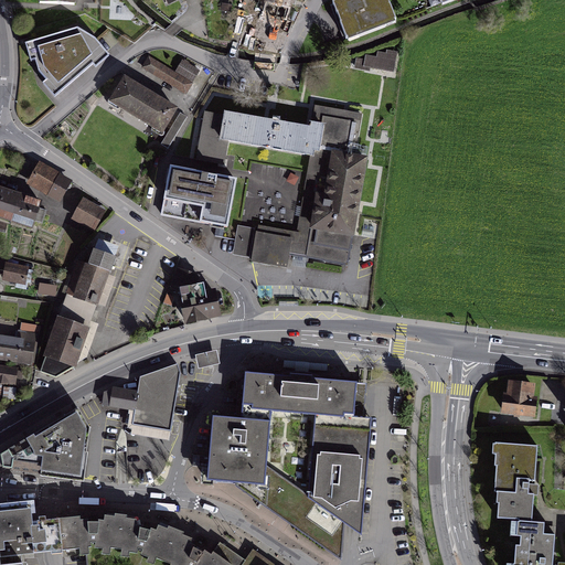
[(286,23),(292,0),(265,0),(262,17),(286,23)]
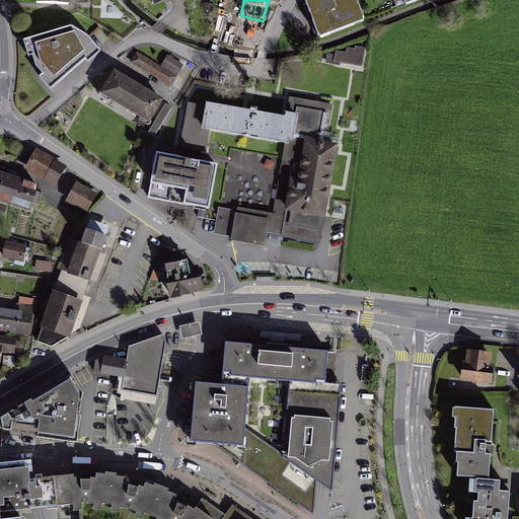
[(315,38),(364,20),(356,0),(315,0),(303,4),(315,38)]
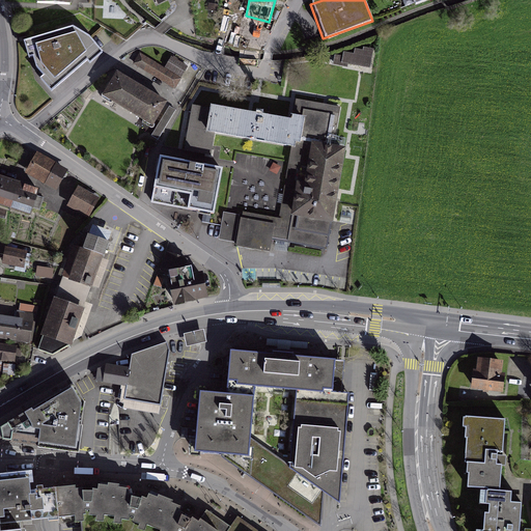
[(219,5),(208,4),(207,11),(218,14),(219,5)]
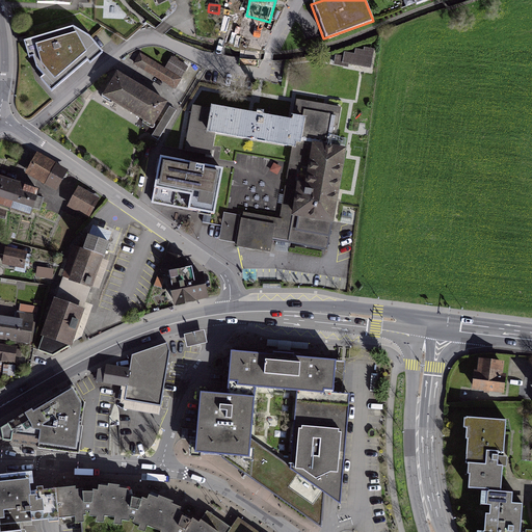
[(91,63),(104,52),(90,35),(74,26),(25,41),(29,56),(34,55),(37,67),(46,75),(42,78),(52,90),(88,59),(91,63)]
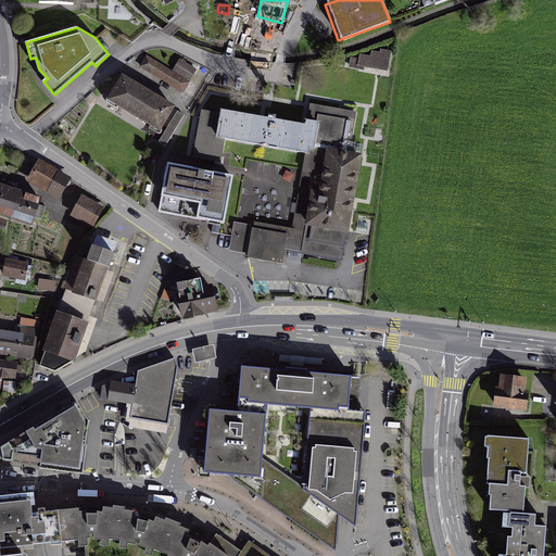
[(361,65),(351,63),(349,71),(364,75),(364,70),(390,77),(395,57),(382,53),(381,59),(375,58),(373,63),(362,61),(361,65)]
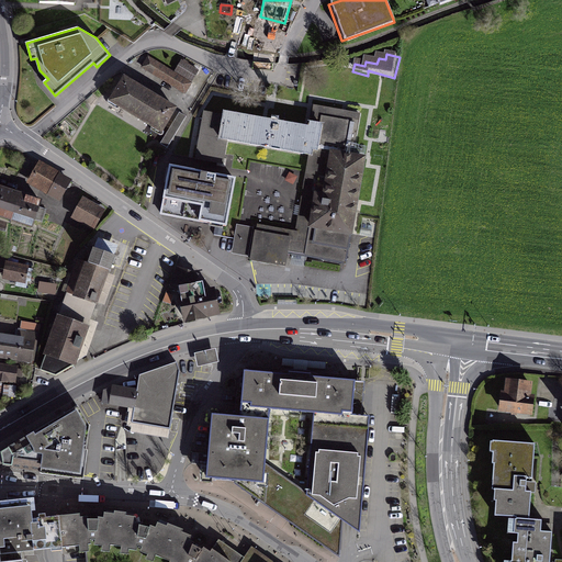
[(177,76),(146,58),(139,70),(186,98),(199,76),(182,67),(177,76)]
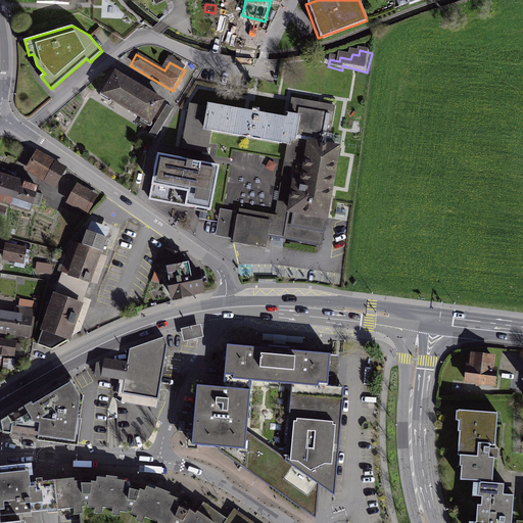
[(168,102),(114,73),(103,93),(155,123),(168,102)]
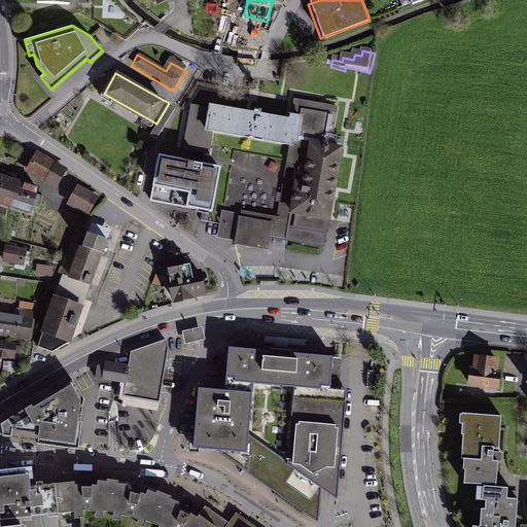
[(293,123),(194,106),(186,149),(211,153),(214,132),(289,144),(287,161),(280,198),(278,215),(242,210),(241,211),(225,209),(221,208),(216,239),(269,247),(271,236),(280,238),(322,245),(338,151),(322,149),(329,106),(297,101),(293,123)]
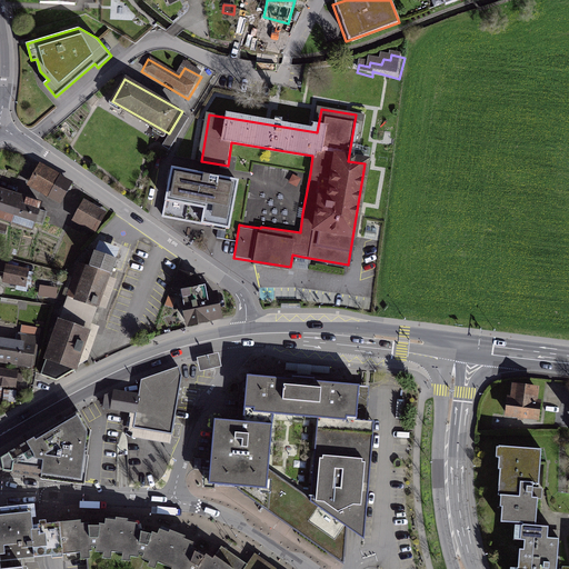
[(58,206),(70,185),(37,163),(23,185),(58,206)]
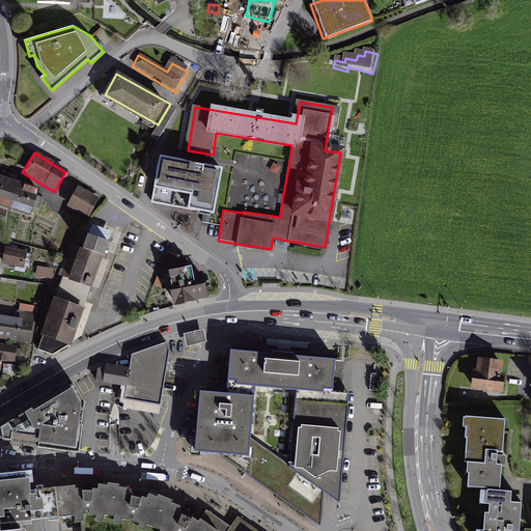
[(223,170),(161,158),(151,202),(215,215),(223,170)]
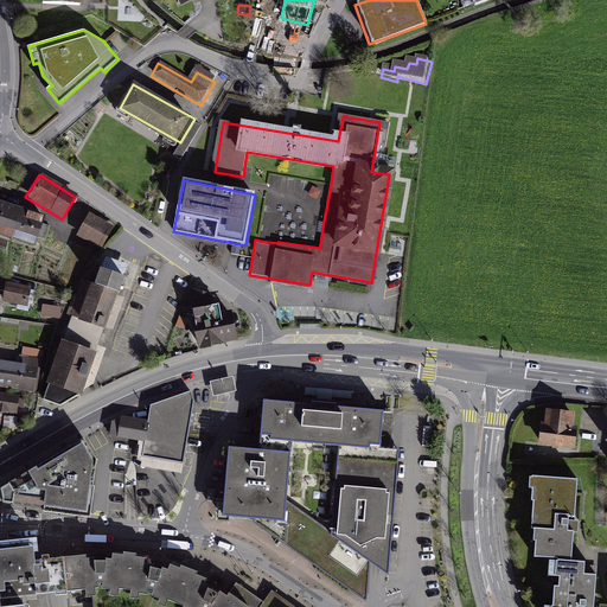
[(14,205),(0,199),(0,231),(33,243),(43,213),(14,205)]
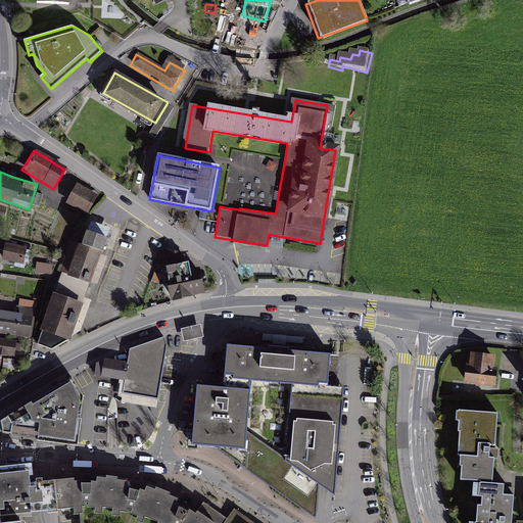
[(63,203),(86,216),(96,197),(74,184),(63,203)]
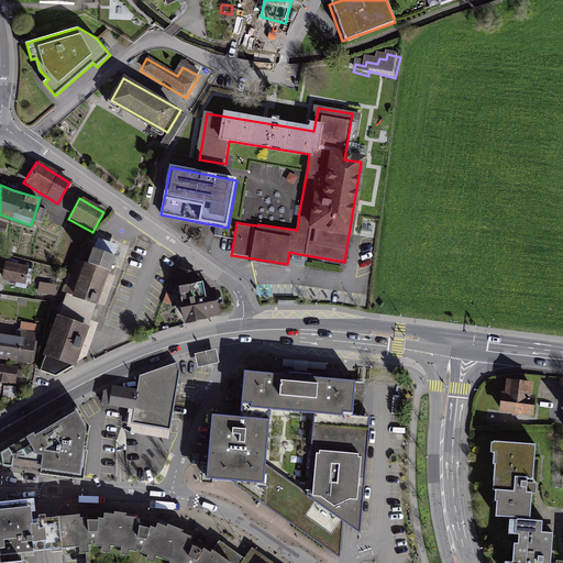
[(69,294),(99,306),(116,263),(86,251),(69,294)]
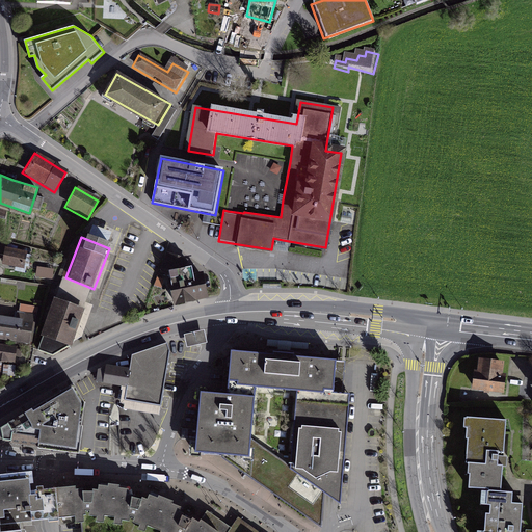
[(27,251),(5,247),(2,263),(24,268),(27,251)]
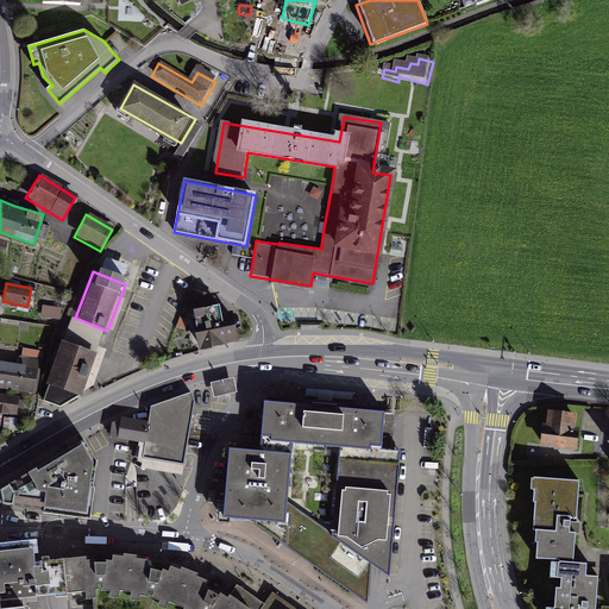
[(218,305),(193,309),(201,347),(236,340),(231,314),(221,316),(218,305)]
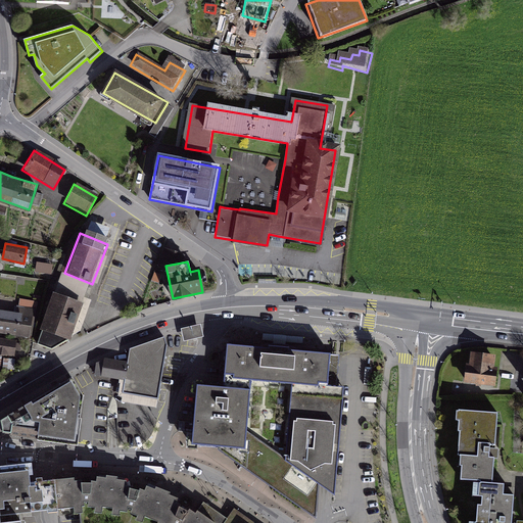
[(51,269),(37,265),(35,273),(49,276),(51,269)]
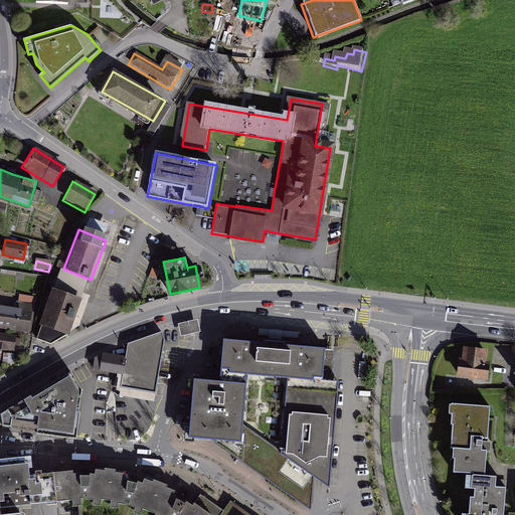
[(51,344),(79,328),(88,300),(56,288),(38,339),(51,344)]
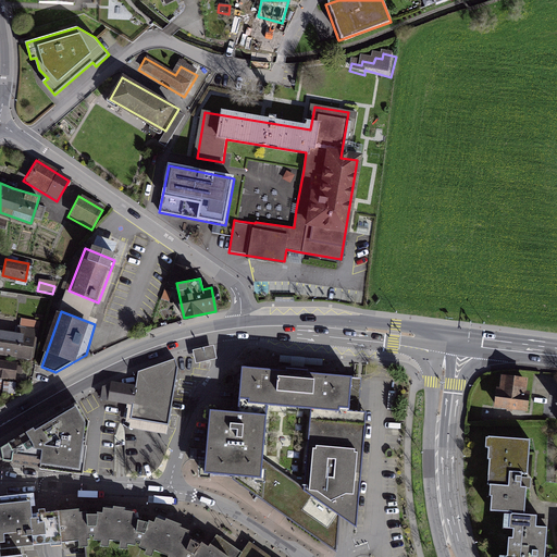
[(0,329),(0,354),(32,360),(37,329),(19,325),(17,333),(10,331),(0,329)]
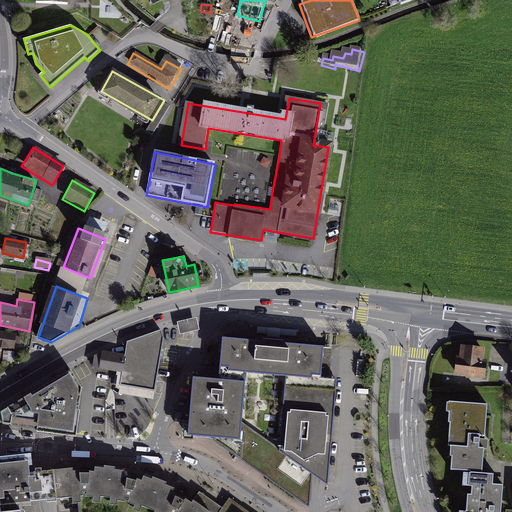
[(196,317),(177,321),(180,333),(199,329),(196,317)]
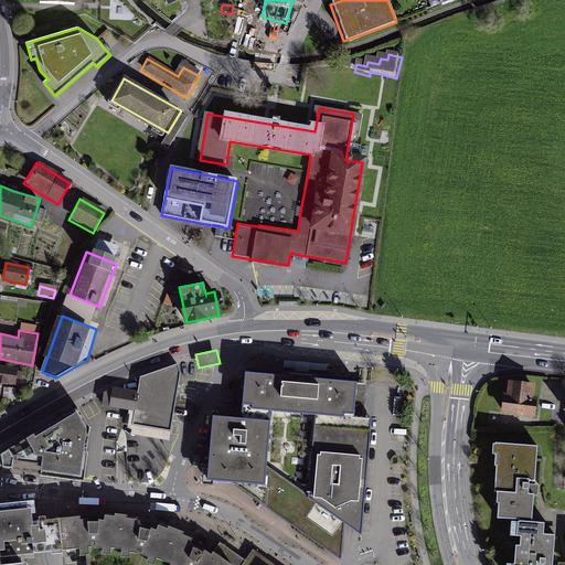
[(19,366),(0,363),(0,382),(17,384),(19,366)]
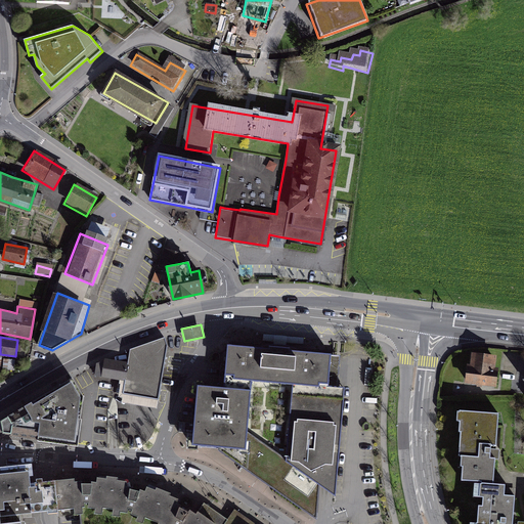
[(124,383),(123,395),(158,400),(166,348),(163,339),(129,351),(127,362),(124,383)]
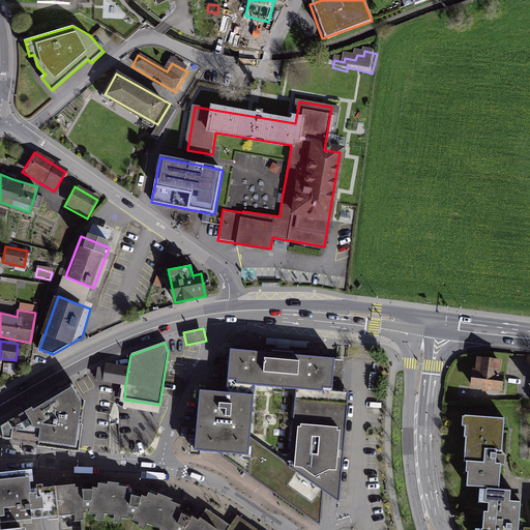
[(193,448),(217,452),(319,527),(321,489),(330,496),(339,502),(349,392),(331,391),(334,358),(229,349),(227,391),(199,390),(193,448)]
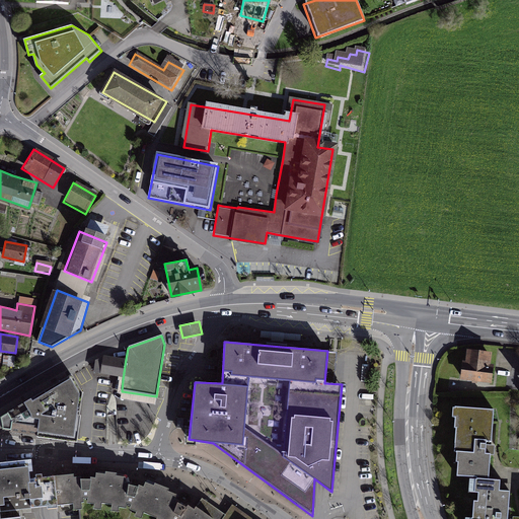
[(469,353),(465,378),(492,381),(494,367),(489,366),(490,355),(469,353)]
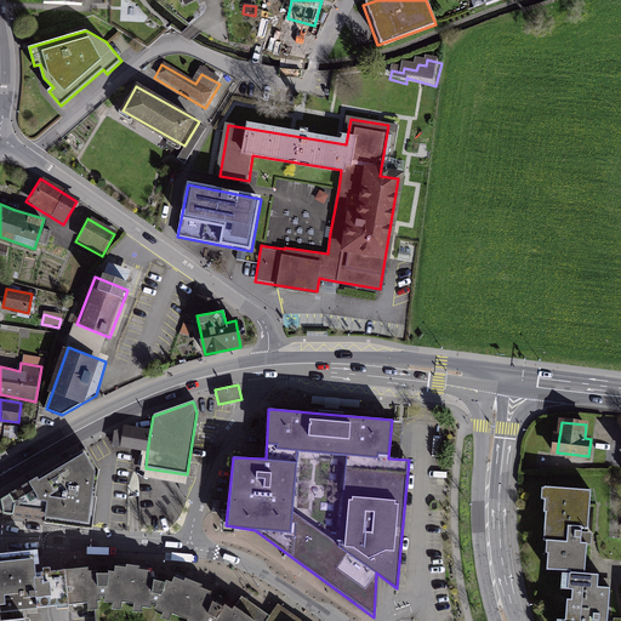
[(151,429),(125,425),(120,449),(147,454),(151,429)]
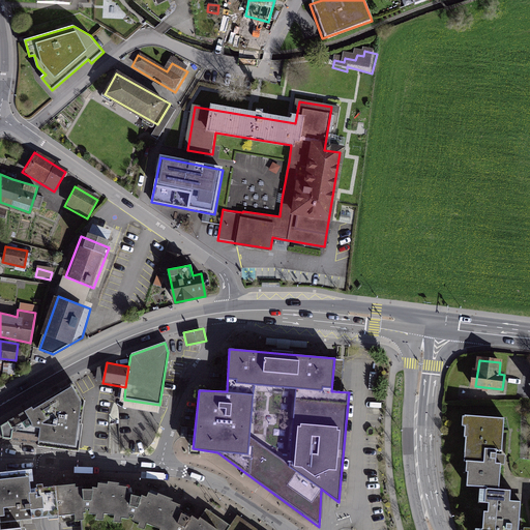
[(3,439),(78,446),(83,402),(74,386),(35,410),(33,407),(2,428),(3,439)]
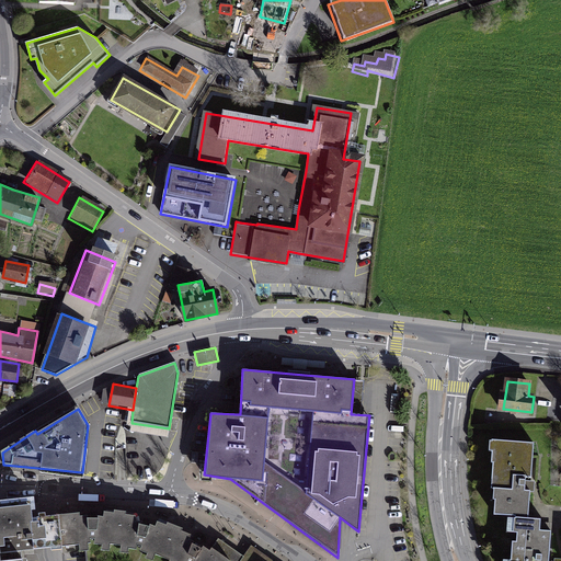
[(495,514),(530,517),(536,442),(490,438),(489,449),(492,449),(491,462),(493,464),(492,488),(493,488),(493,497),(496,497),(495,514)]
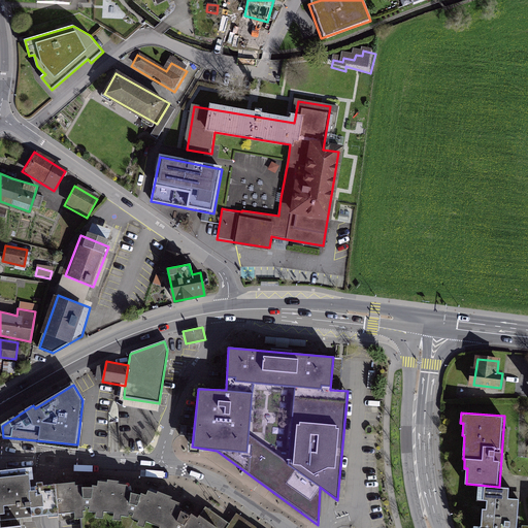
[(29,473),(0,475),(0,520),(21,518),(33,517),(30,487),(29,473)]
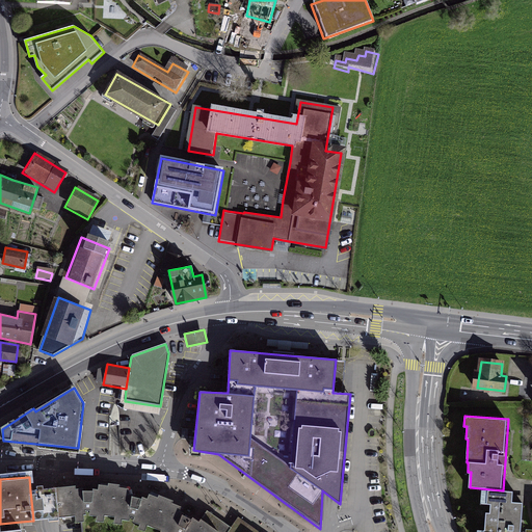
[(128,522),(128,515),(133,517),(140,500),(131,497),(131,495),(126,494),(126,489),(116,488),(117,485),(106,484),(106,486),(97,485),(96,490),(90,489),(90,493),(87,510),(87,515),(95,516),(94,522),(101,523),(102,515),(113,517),(112,524),(120,525),(120,520),(128,522)]
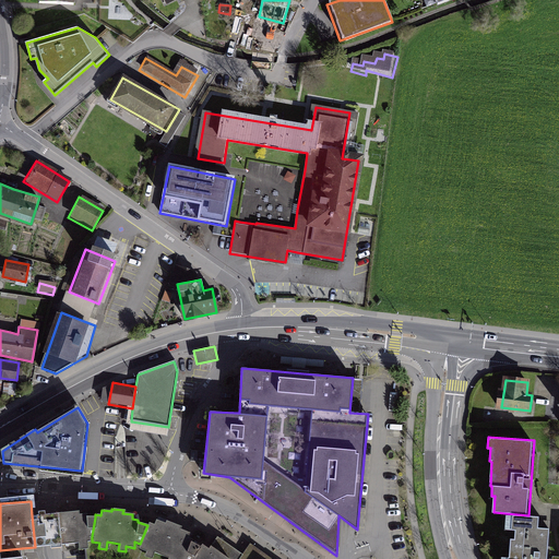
[(32,515),(35,547),(51,545),(76,543),(78,548),(84,548),(85,548),(85,542),(88,542),(87,536),(92,536),(95,518),(85,516),(85,513),(78,514),(76,511),(48,514),(32,515)]
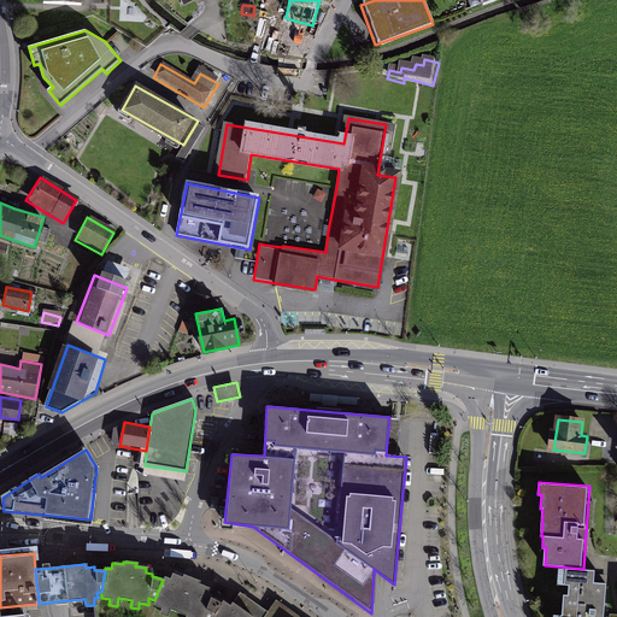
[(605,616),(609,585),(595,583),(597,571),(568,569),(566,586),(570,587),(570,597),(565,595),(562,616),(605,616)]
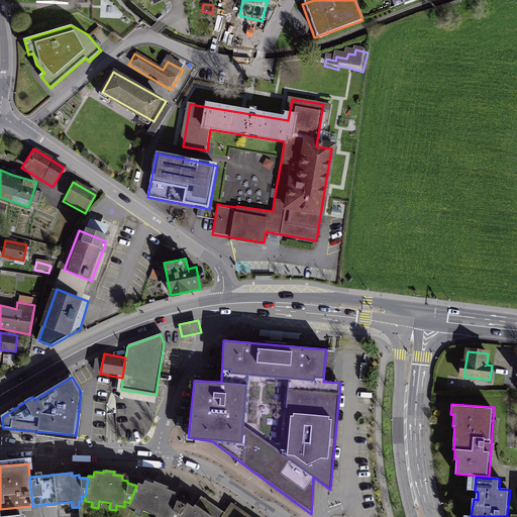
[(176,516),(185,505),(177,502),(178,499),(173,497),(175,493),(166,490),(167,487),(153,482),(152,484),(143,481),(141,485),(137,483),(136,486),(129,503),(127,507),(134,510),(132,514),(139,516),(141,511),(156,516),(154,516),(176,516)]
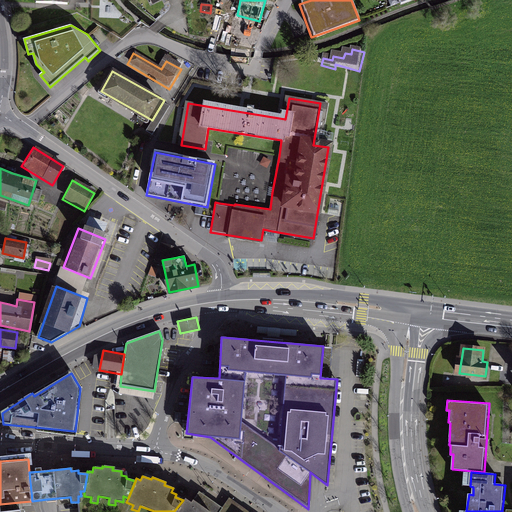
[(153,511),(154,511),(140,506),(138,511),(131,509),(133,505),(126,502),(128,498),(123,496),(123,502),(115,500),(115,505),(108,504),(109,498),(98,496),(97,503),(90,502),(91,497),(84,496),(84,491),(80,491),(81,496),(78,496),(78,502),(77,502),(77,511),(153,511)]
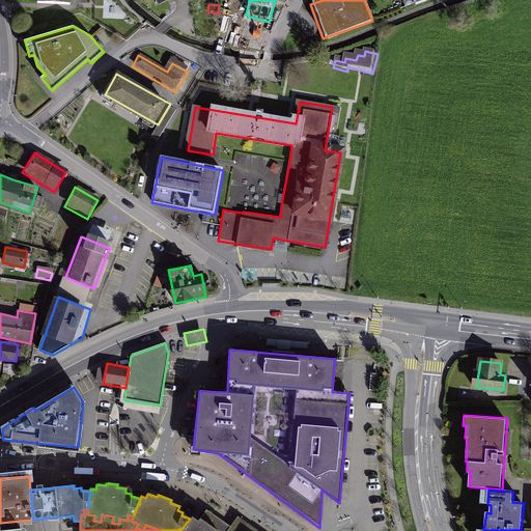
[(180,530),(217,530),(199,518),(197,521),(192,516),(180,530)]
